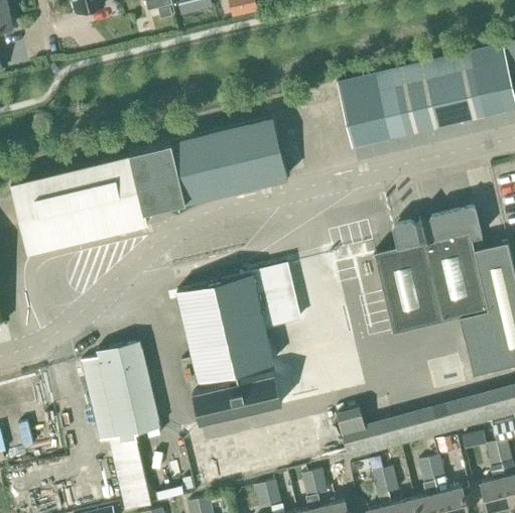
[(72,0),(76,14),(105,6),(103,0),(72,0)]
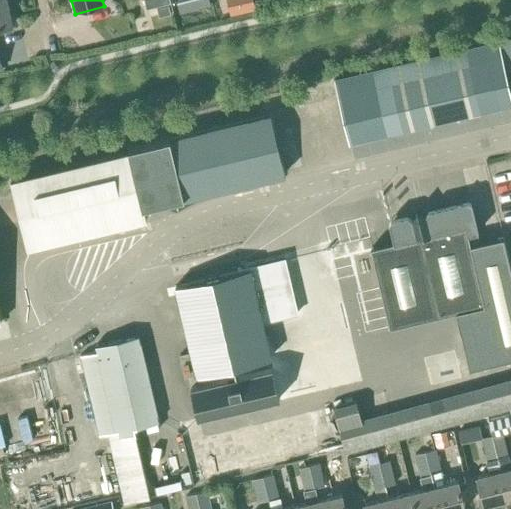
[(169,0),(144,0),(147,12),(171,6),(169,0)]
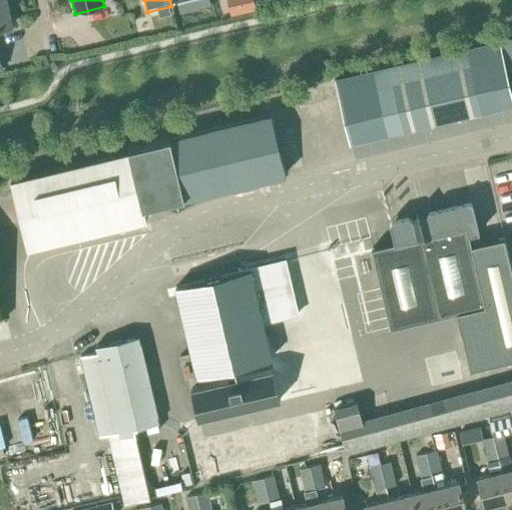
[(211,9),(209,0),(175,0),(180,17),(211,9)]
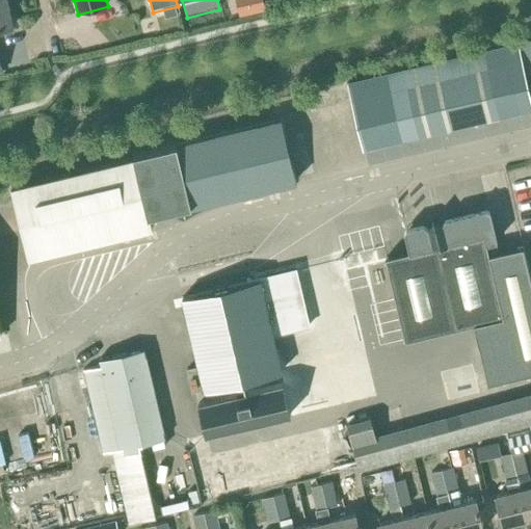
[(0,31),(14,28),(6,3),(0,4),(0,31)]
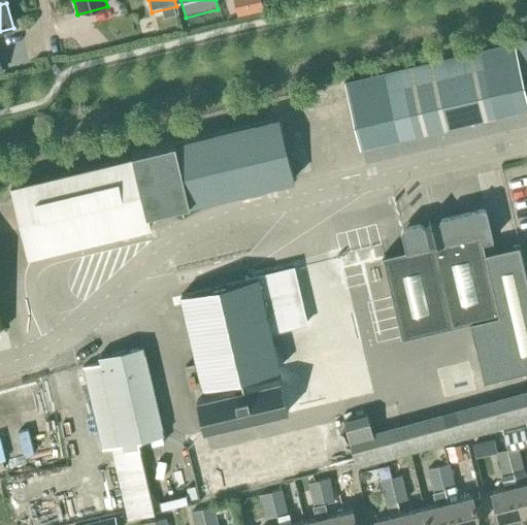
[(176,18),(174,9),(162,12),(164,21),(176,18)]
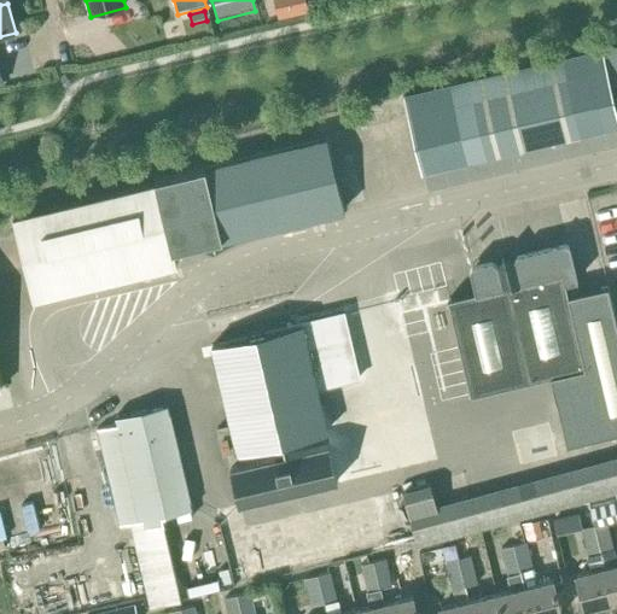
[(421,174),(616,127),(616,110),(603,51),(403,98),(421,174)]
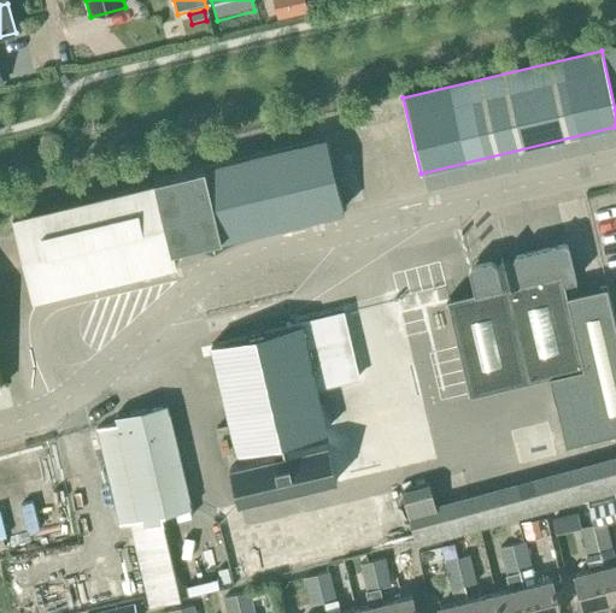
[(187,251),(344,213),(327,142),(170,181),(187,251)]
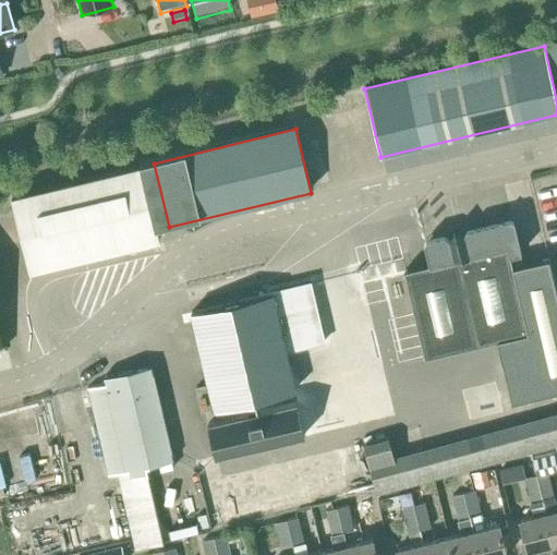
[(157,229),(169,227),(154,164),(140,167),(141,169),(13,201),(31,274),(160,242),(157,229)]
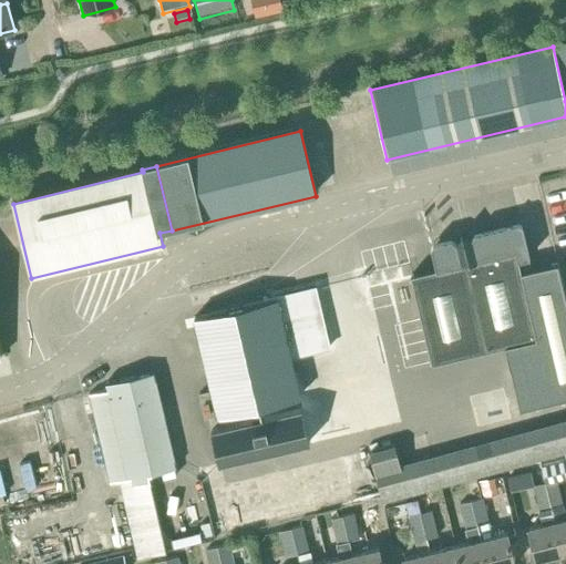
[(436,274),(411,279),(432,368),(506,350),(521,413),(565,401),(565,300),(558,267),(532,274),(530,262),(531,260),(523,228),(520,226),(513,227),(510,225),(507,228),(475,236),(473,243),(463,237),(456,247),(452,243),(434,246),(431,250),(436,274)]
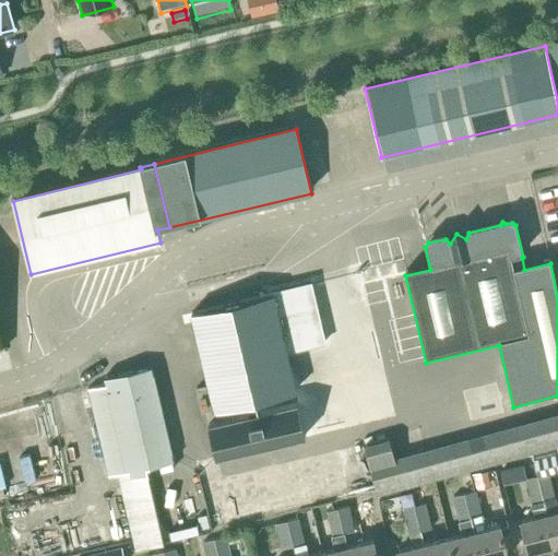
[(216,413),(295,394),(272,296),(193,316),(210,388),(197,391),(202,415),(215,412),(216,413)]
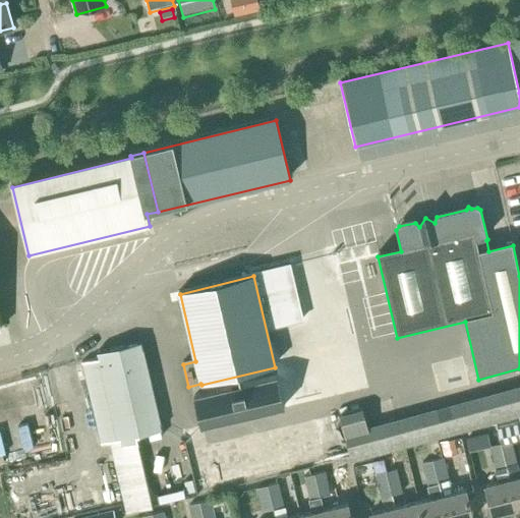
[(163,440),(161,432),(163,432),(141,344),(98,355),(99,361),(82,364),(102,446),(110,444),(127,515),(153,509),(135,438),(149,435),(151,443),(163,440)]
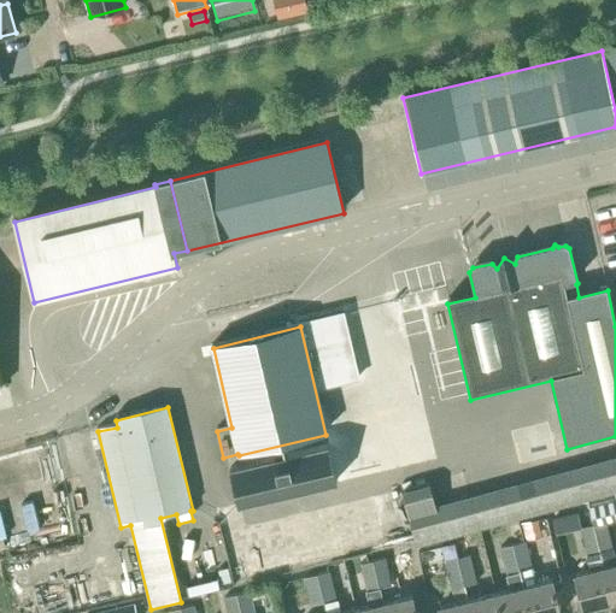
[(239,507),(338,484),(329,449),(230,472),(239,507)]
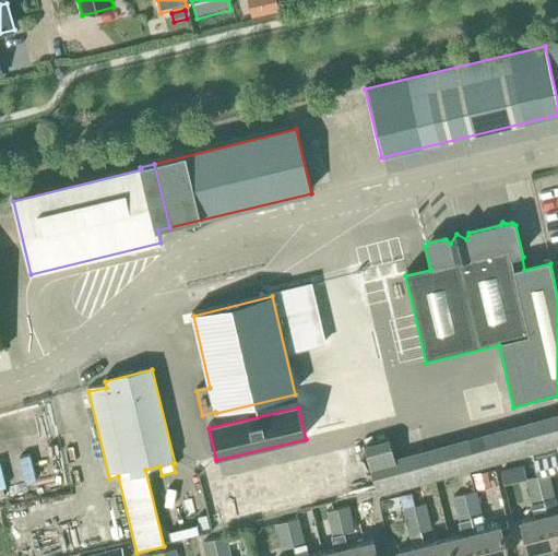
[(365,447),(371,473),(378,499),(557,450),(557,423),(398,466),(390,440),(365,447)]
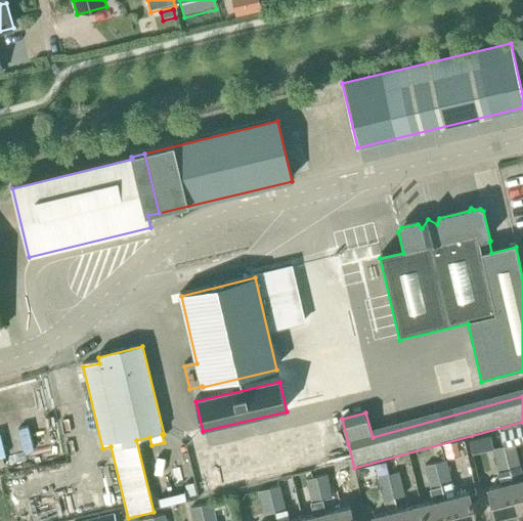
[(505,449),(516,446),(522,444),(522,427),(500,433),(505,449)]
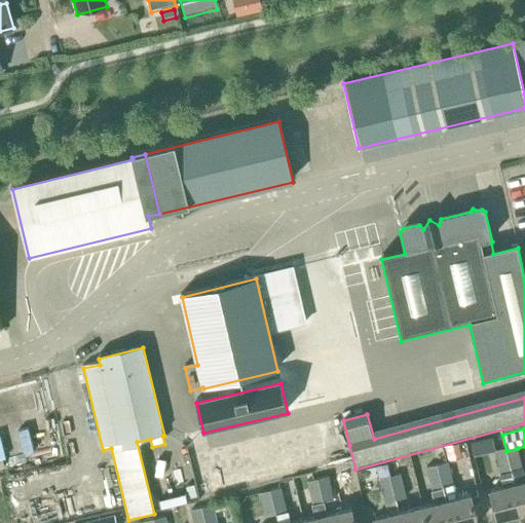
[(515,486),(522,516),(524,515),(524,476),(518,448),(507,451),(512,474),(515,486)]
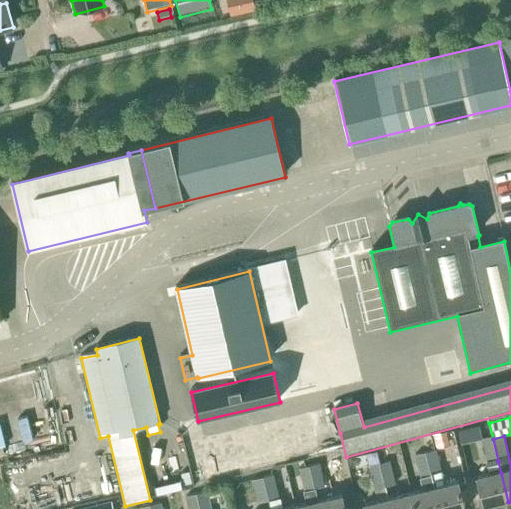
[(482,441),(488,464),(498,461),(493,439),(482,441)]
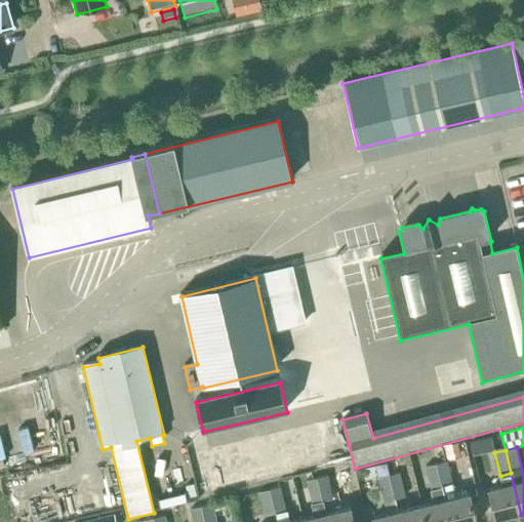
[(390,478),(387,465),(376,468),(388,516),(374,520),(374,521),(400,521),(398,514),(396,503),(390,478)]
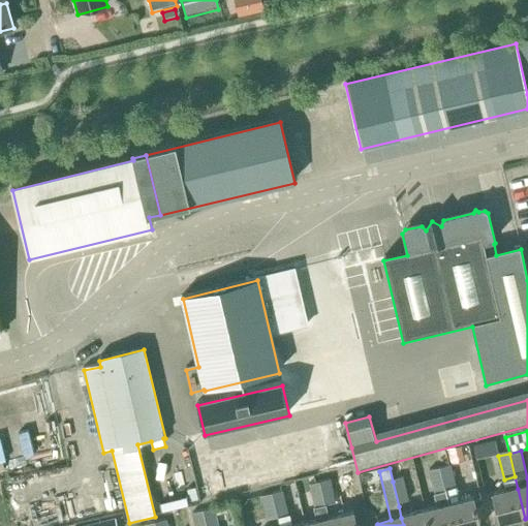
[(479,525),(473,500),(458,503),(449,468),(440,470),(454,525),(479,525)]
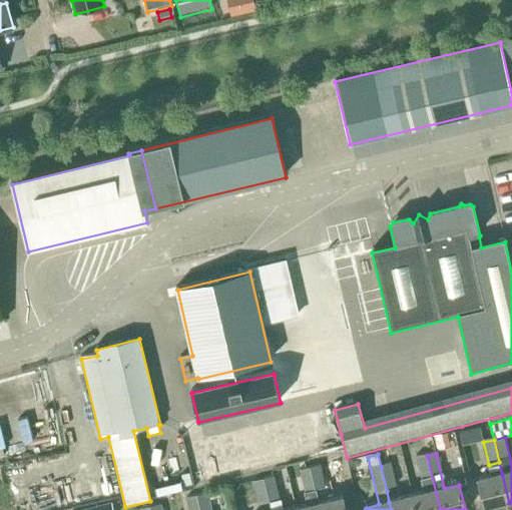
[(440,509),(427,456),(416,459),(425,493),(413,496),(415,509),(440,509)]
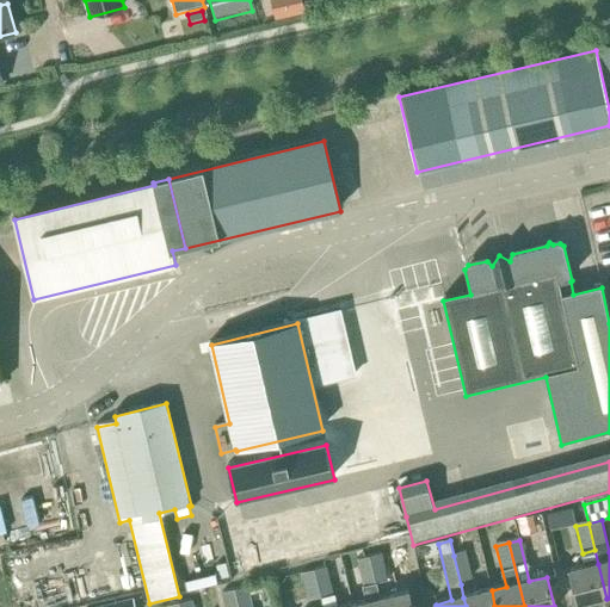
[(407,550),(390,553),(398,582),(414,578),(407,550)]
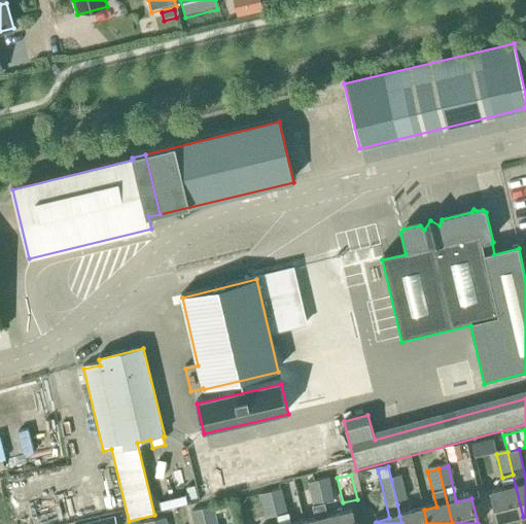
[(499,523),(523,517),(516,487),(513,475),(502,478),(501,478),(504,490),(491,493),(499,523)]
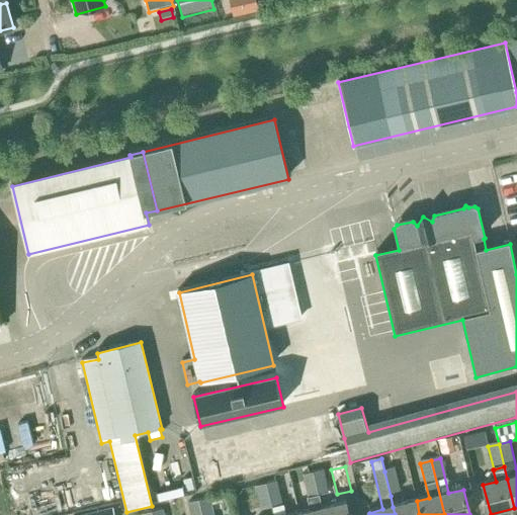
[(384,471),(391,496),(400,494),(394,469),(384,471)]
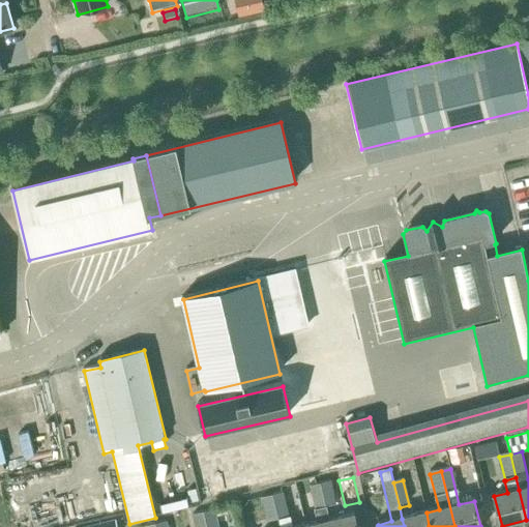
[(321,488),(326,508),(327,508),(336,506),(331,481),(323,484),(324,488),(321,488)]
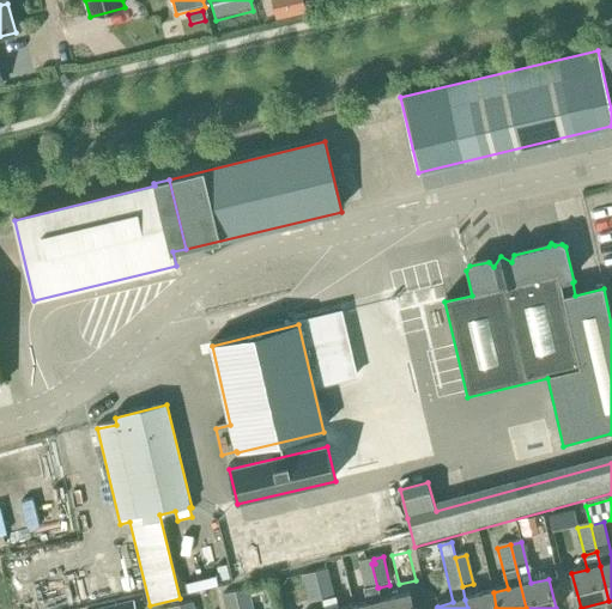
[(365,591),(377,588),(371,564),(375,564),(374,559),(358,562),(365,591)]
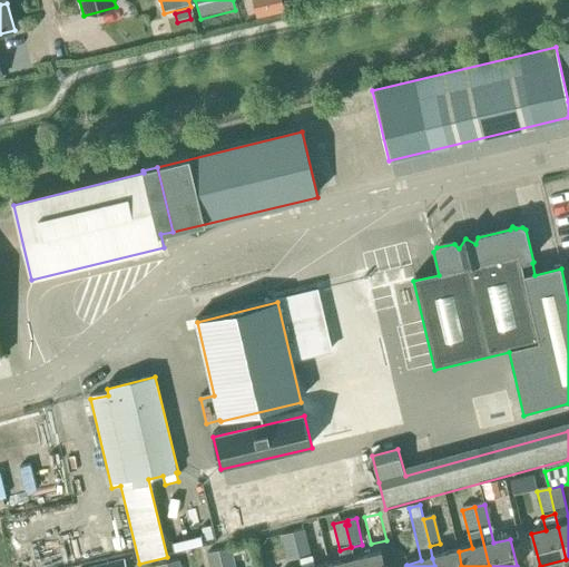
[(212,528),(204,529),(206,541),(214,539),(212,528)]
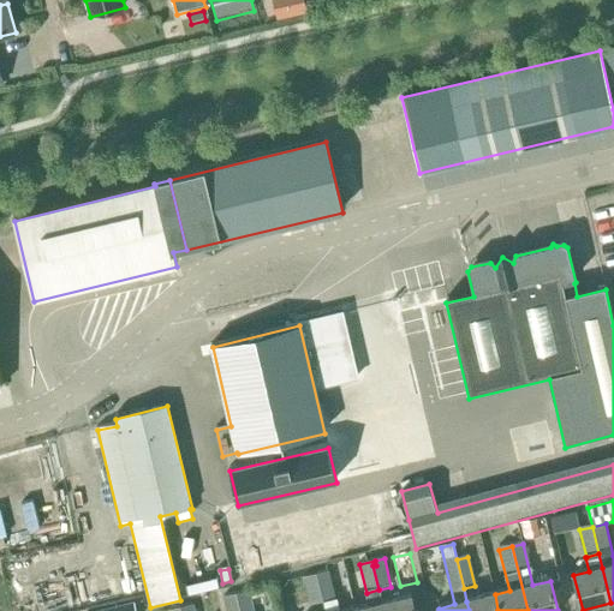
[(339,610),(329,573),(316,576),(317,579),(325,610),(339,610)]
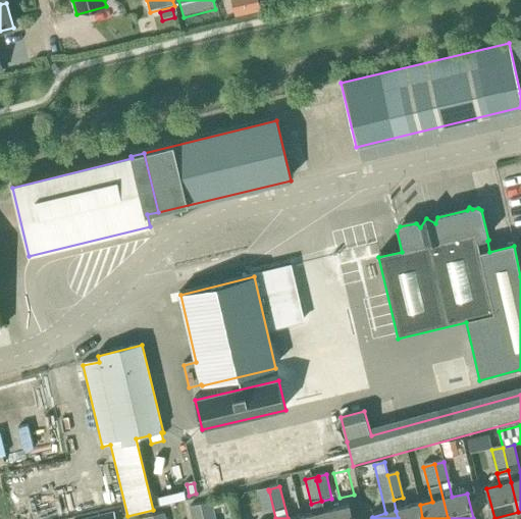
[(275,518),(269,491),(268,489),(258,491),(263,518),(275,518)]
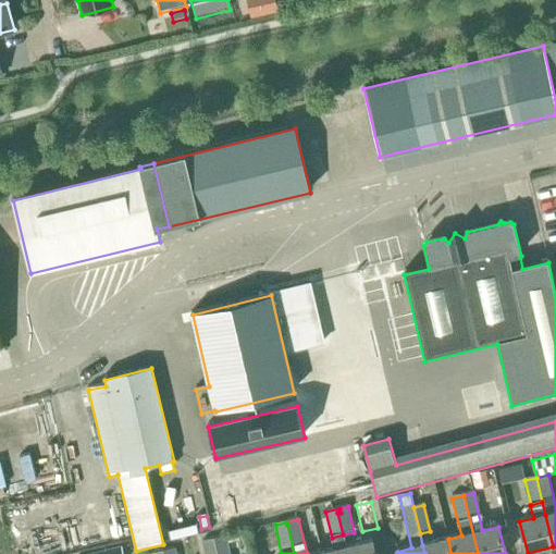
[(334,551),(325,553),(347,553),(346,548),(347,548),(344,534),(343,534),(332,538),(331,538),(334,551)]
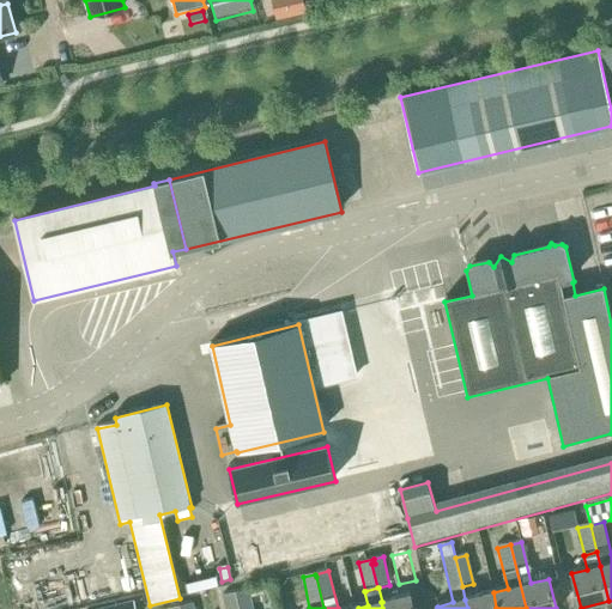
[(253,608),(249,590),(236,594),(238,608),(253,608)]
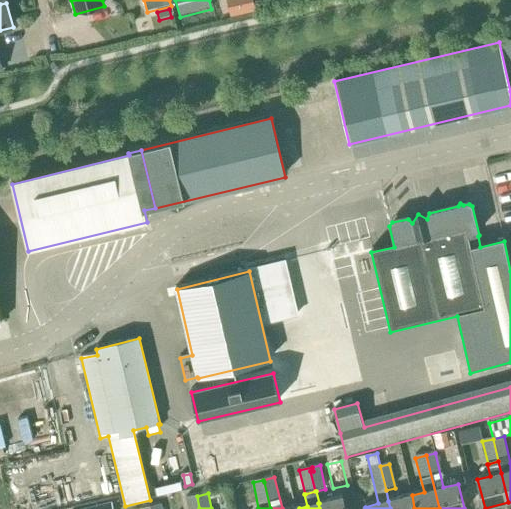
[(414,508),(412,495),(388,501),(390,508),(414,508)]
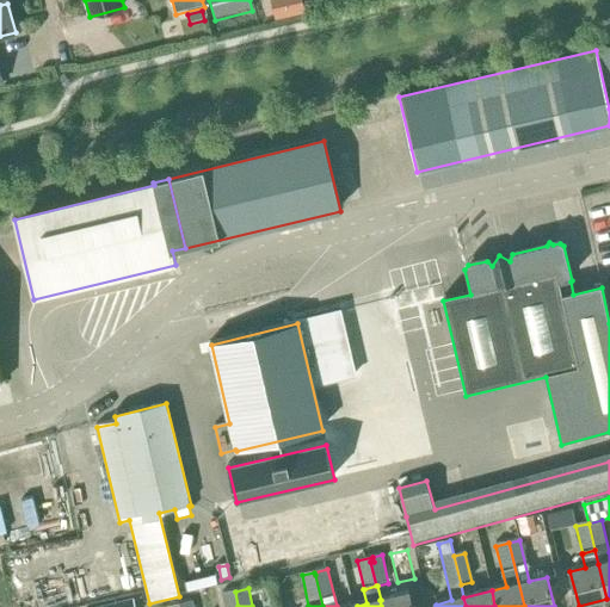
[(238,606),(235,592),(222,594),(225,606),(238,606)]
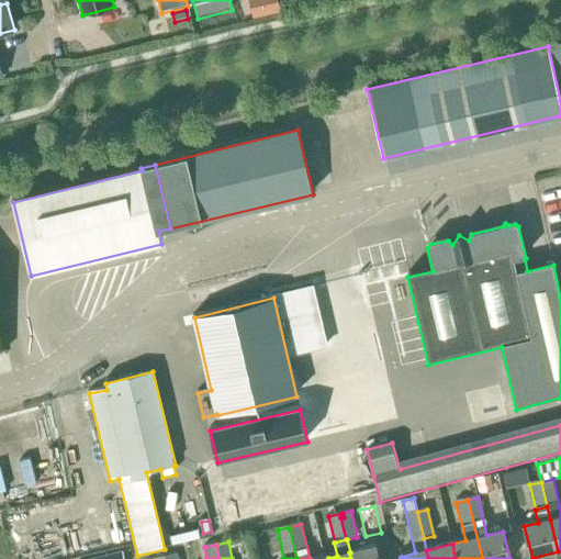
[(378,558),(376,546),(350,552),(349,552),(350,558),(378,558)]
